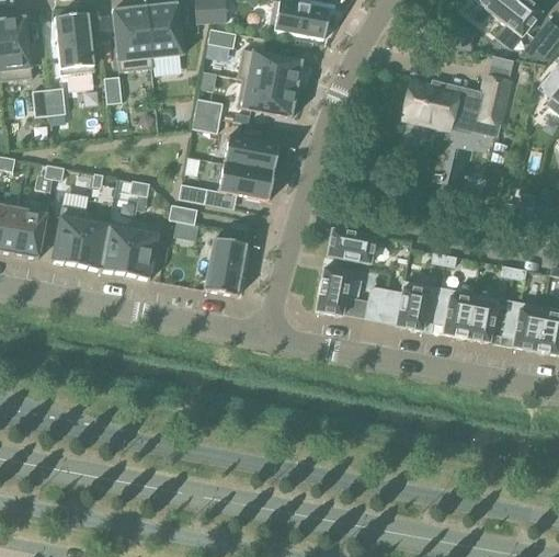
[(195,0),(197,22),(212,21),(210,0),(195,0)]
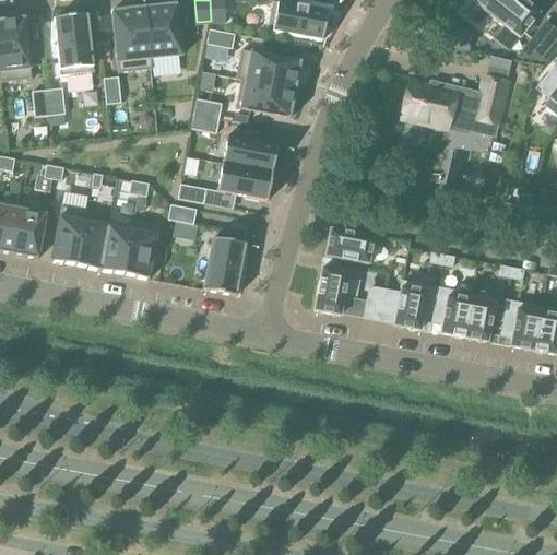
[(210,0),(211,21),(226,20),(225,0),(210,0)]
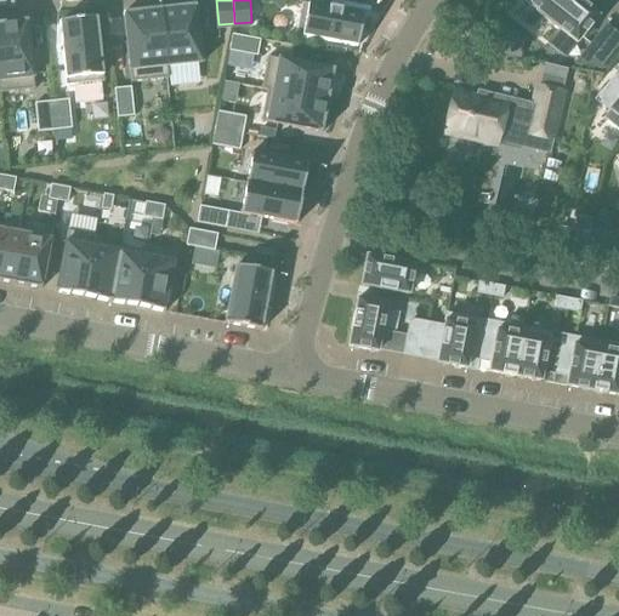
[(305,0),(299,32),(304,33),(359,43),(365,10),(310,0),(305,0)]
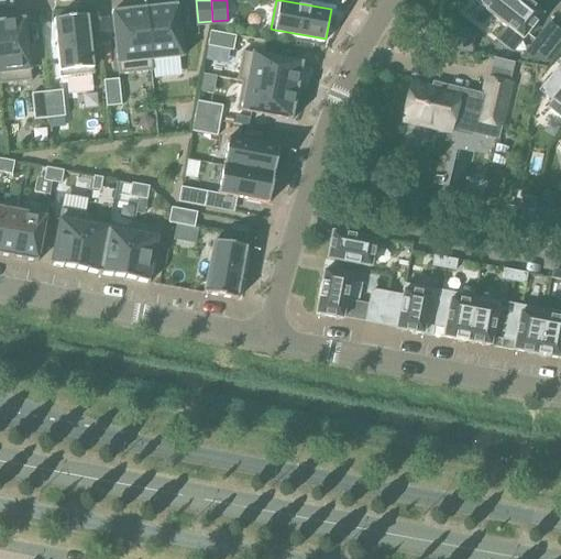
[(480,0),(488,7),(487,8),(508,24),(498,35),(514,48),(543,12),(528,0),(480,0)]
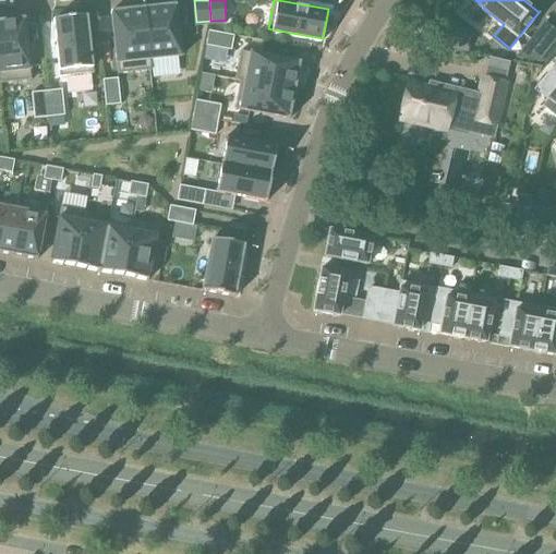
[(177,1),(145,4),(150,57),(152,57),(182,53),(177,1)]
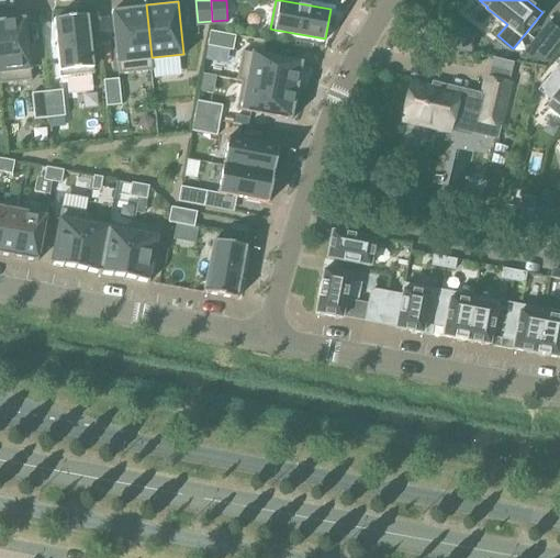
[(113,8),(120,71),(154,67),(153,57),(152,57),(146,4),(113,8)]
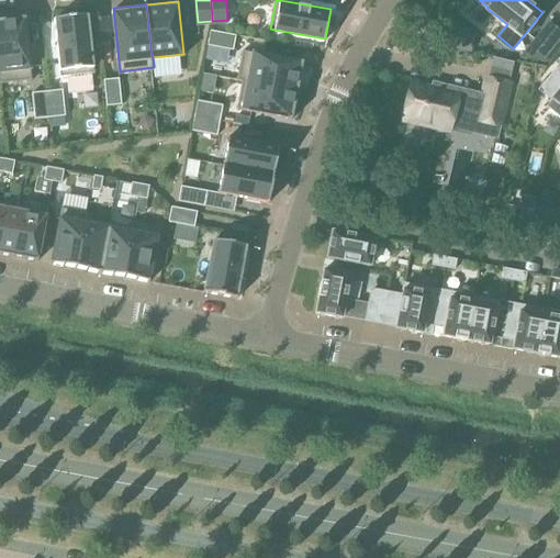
[(89,12),(55,17),(62,74),(68,73),(70,90),(94,87),(93,70),(96,70),(89,12)]
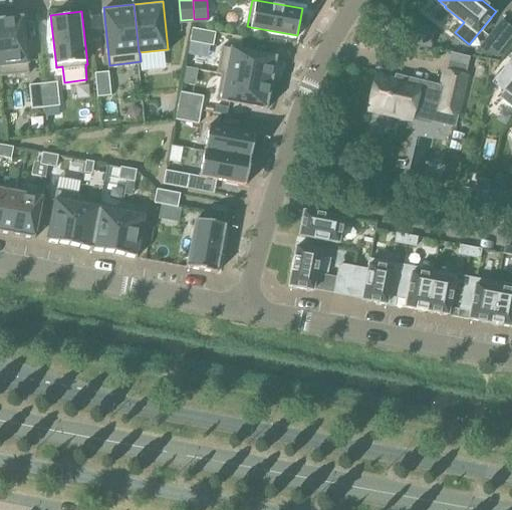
[(0,73),(30,71),(24,13),(0,15),(0,73)]
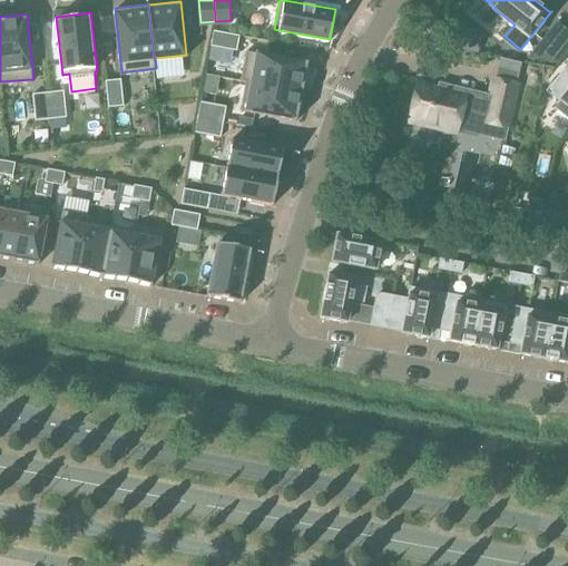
[(433,26),(432,36),(444,38),(446,28),(433,26)]
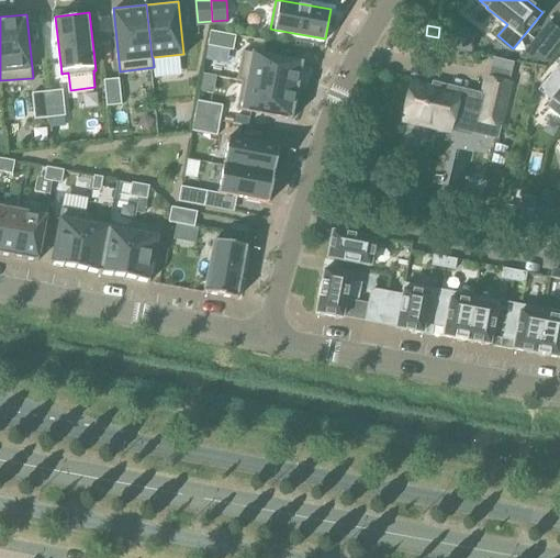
[(449,26),(446,42),(455,43),(458,29),(449,26)]
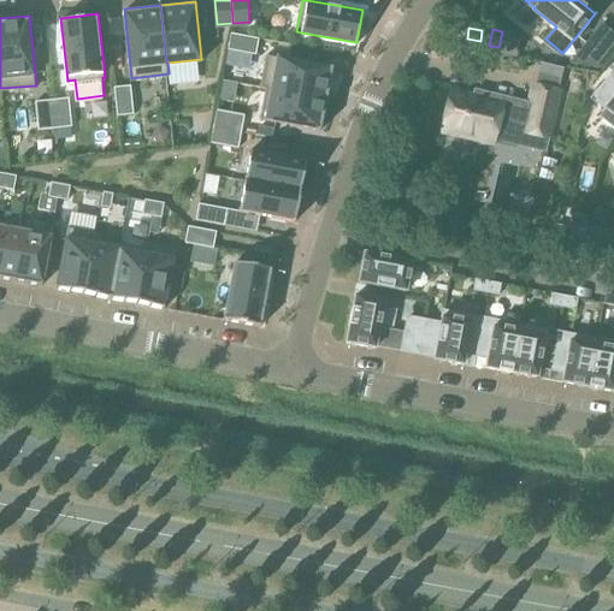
[(229,47),(258,52),(260,35),(231,30),(229,47)]
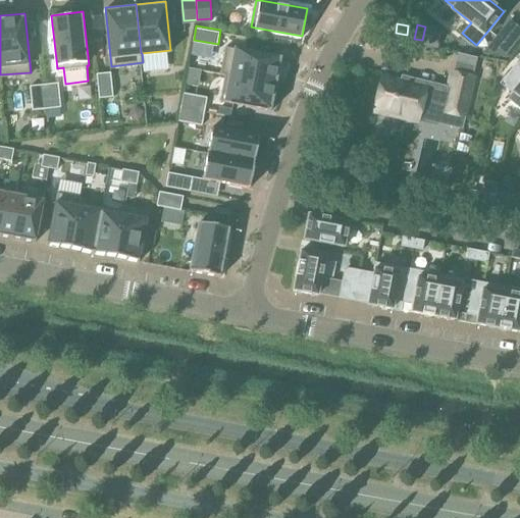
[(498,34),(485,50),(510,54),(515,48),(498,34)]
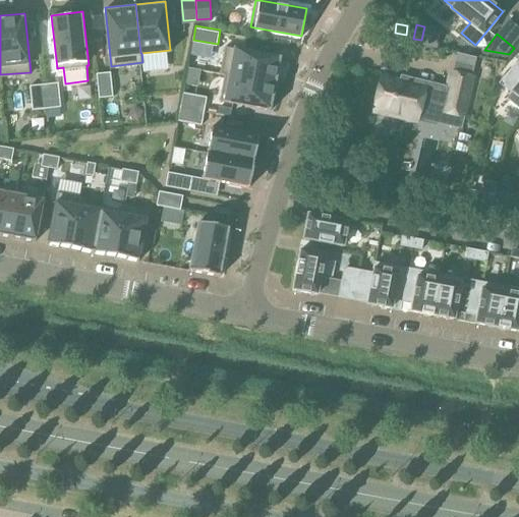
[(221,72),(225,73),(225,72),(277,81),(282,55),(226,45),(221,72)]
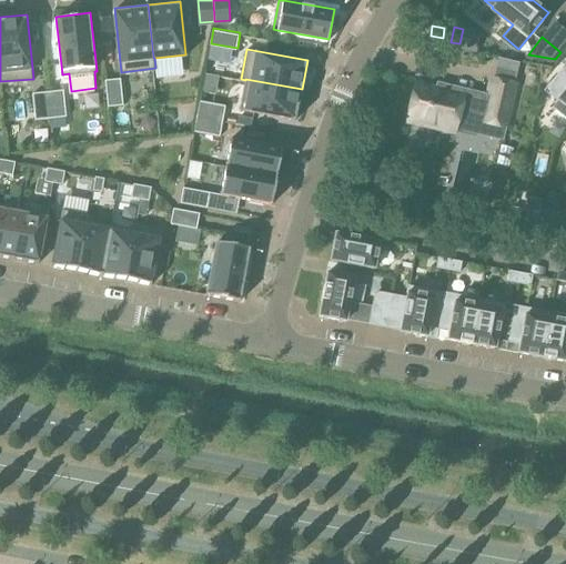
[(565,64),(547,88),(559,98),(553,104),(565,113),(565,64)]
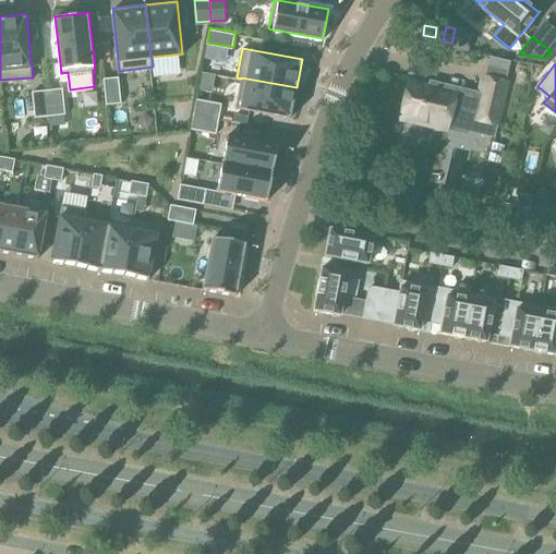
[(474,112),(473,117),(498,122),(509,80),(483,74),(480,91),(474,112)]
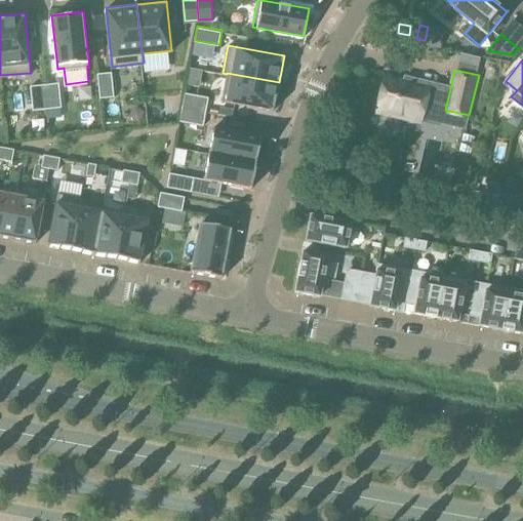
[(101,96),(115,94),(112,71),(97,72),(101,96)]
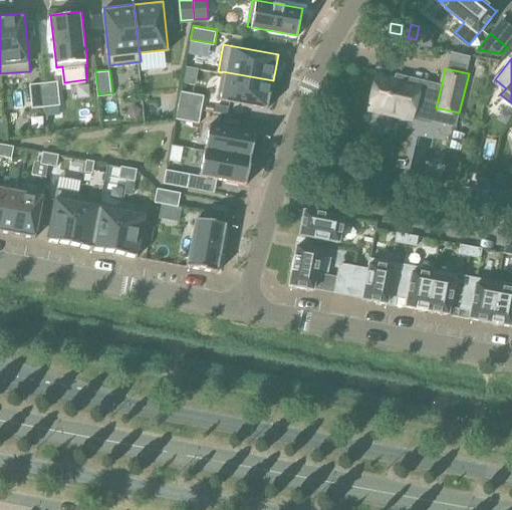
[(222,72),(218,96),(268,106),(273,80),(222,71),(222,72)]
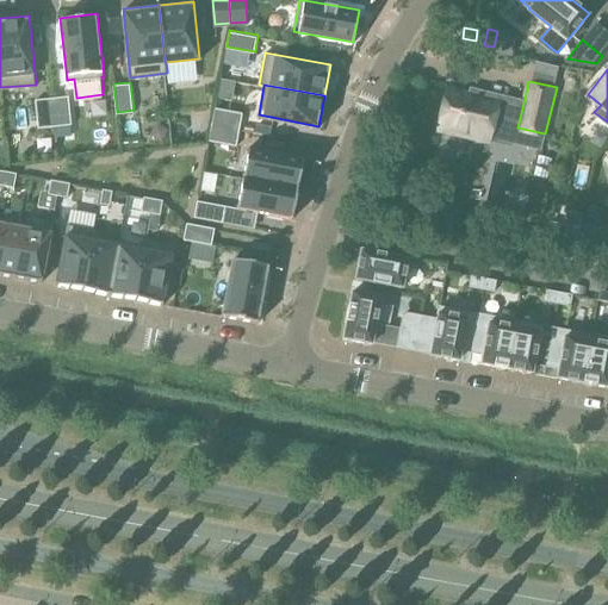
[(450,87),(440,128),(475,136),(477,125),(491,129),(495,117),(519,123),(525,99),(483,89),(482,94),(450,87)]
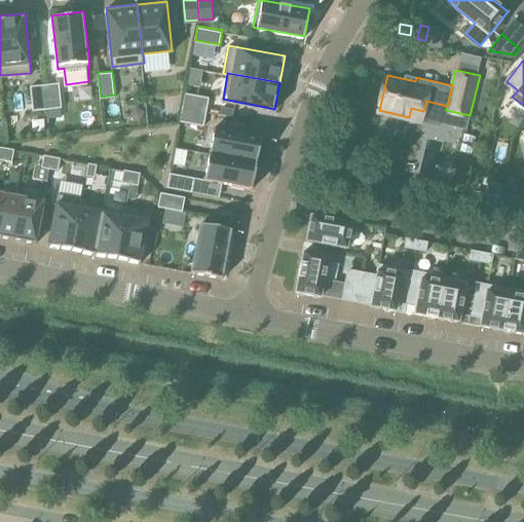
[(60,81),(45,82),(48,107),(63,106),(60,81)]
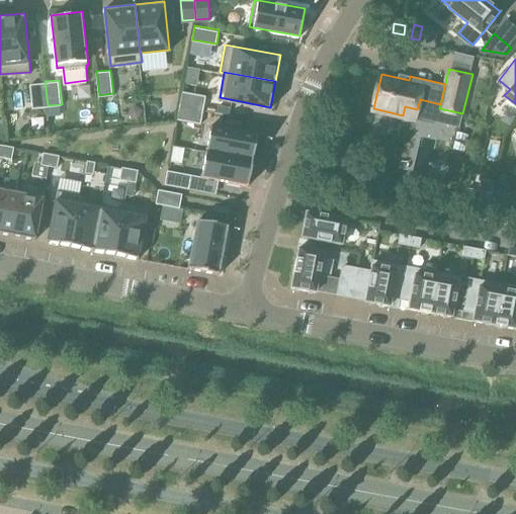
[(48,105),(45,81),(30,83),(33,107),(48,105)]
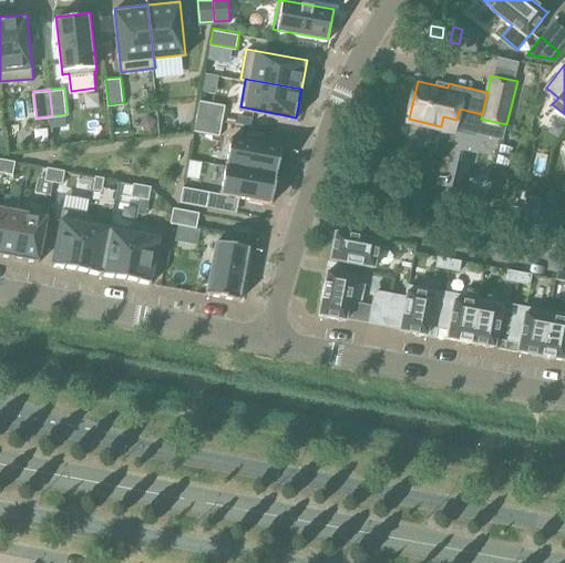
[(197,113),(224,119),(226,103),(199,99),(197,113)]
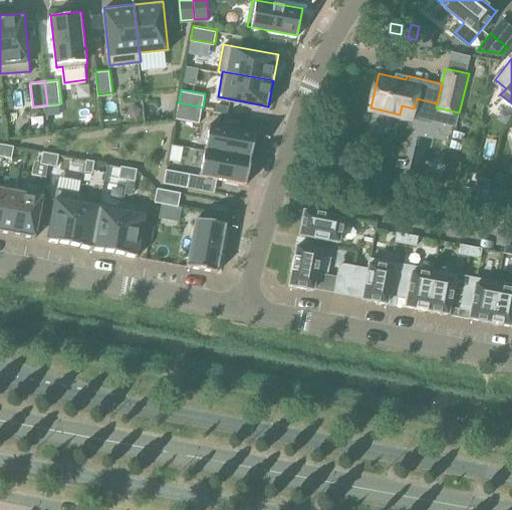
[(203,107),(179,102),(176,116),(200,121),(203,107)]
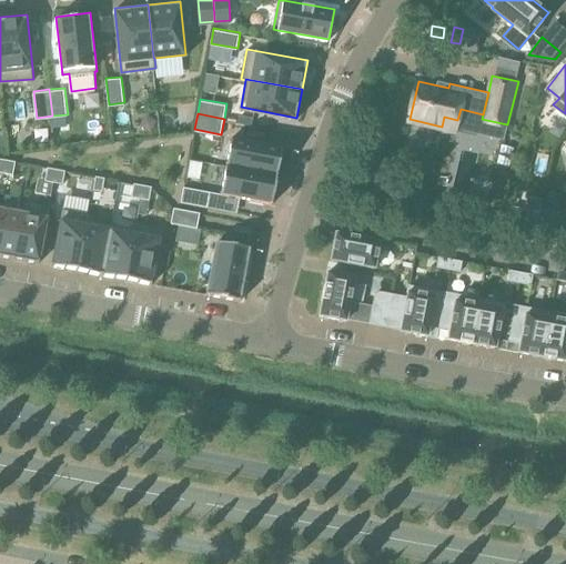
[(240,113),(239,121),(252,123),(254,116),(240,113)]
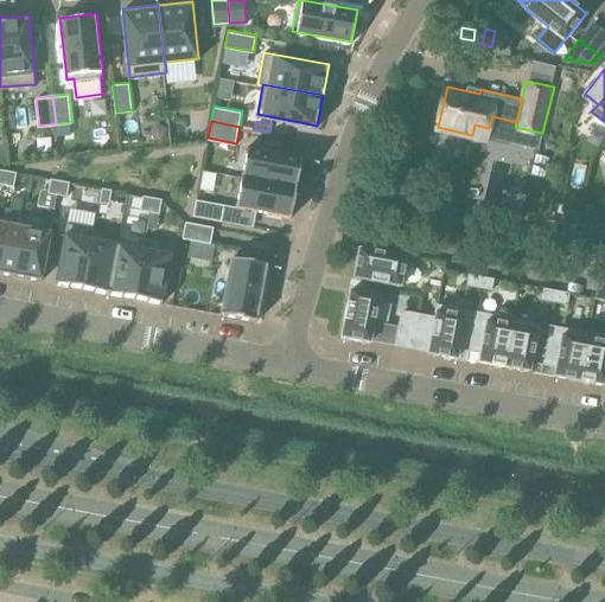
[(71,122),(56,123),(56,134),(71,133),(71,122)]
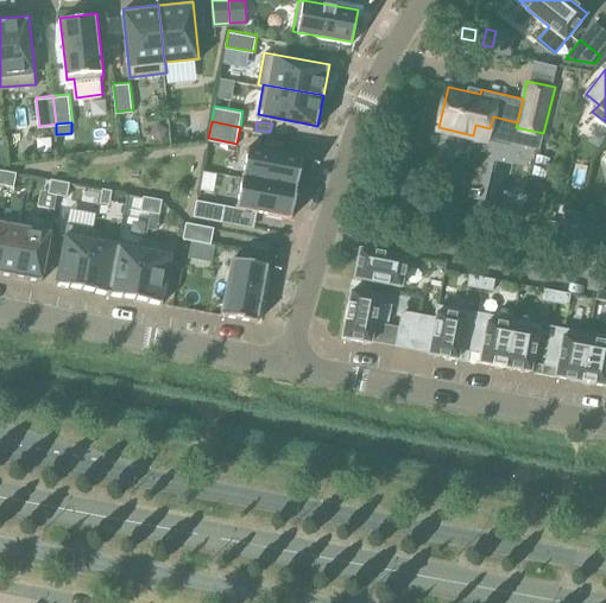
[(248,145),(244,176),(297,185),(303,154),(248,145)]
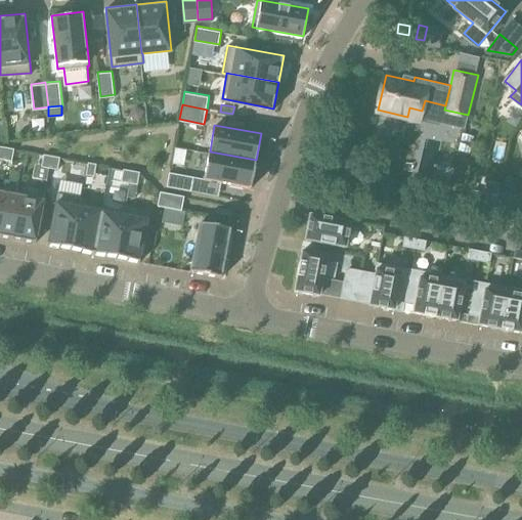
[(12,159),(14,147),(7,145),(4,158),(12,159)]
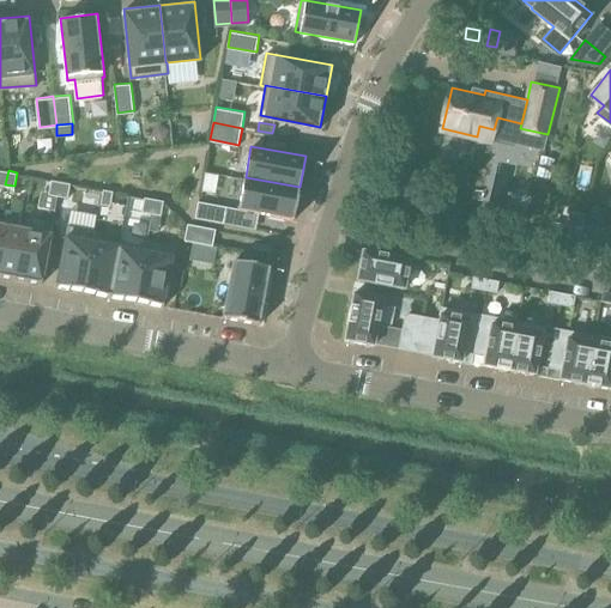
[(294,218),(300,187),(246,177),(240,207),(294,218)]
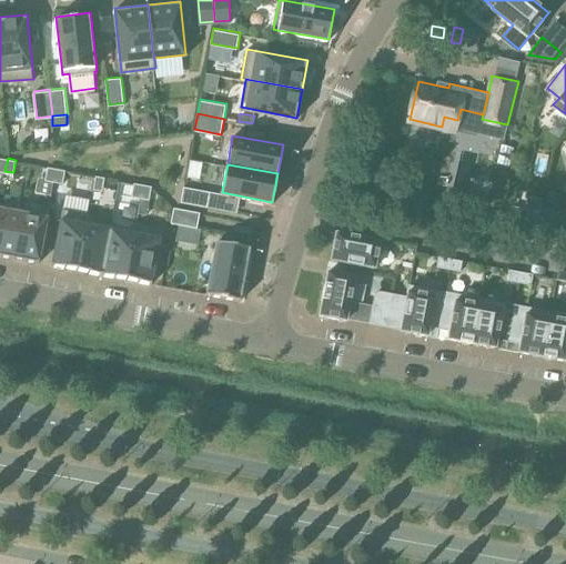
[(54,180),(57,167),(48,165),(46,179),(54,180)]
